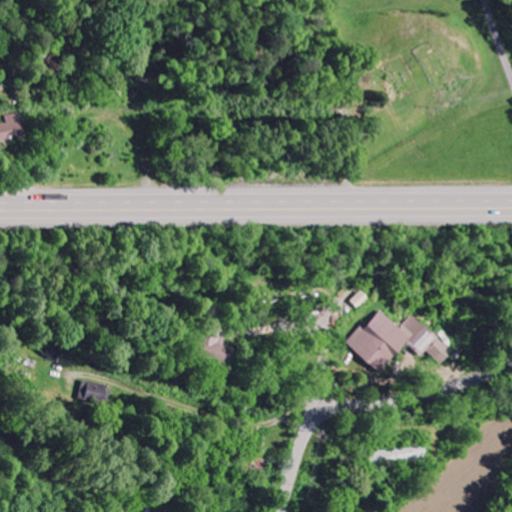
[(4,116),(6,124),(0,124),(0,142),(25,138),(20,113),(4,116)]
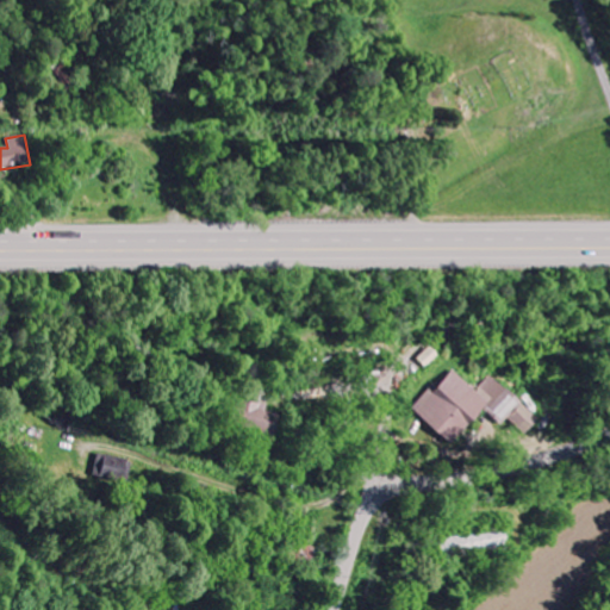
[(412,410),(450,446),(484,410),(499,424),(505,417),(524,435),(539,419),(491,375),(477,392),(452,368),(412,410)]
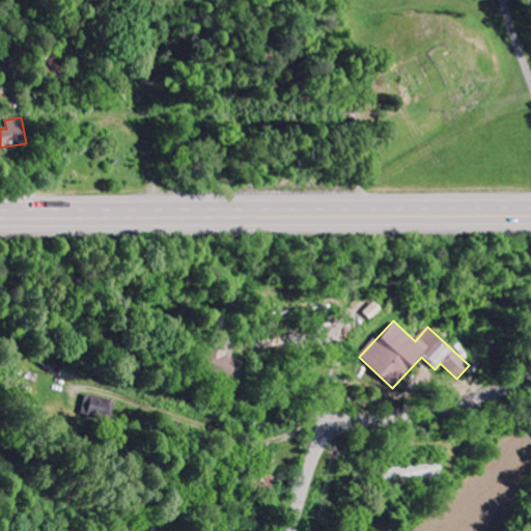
[(236,381),(242,361),(229,358),(230,354),(204,346),(199,370),(236,381)]
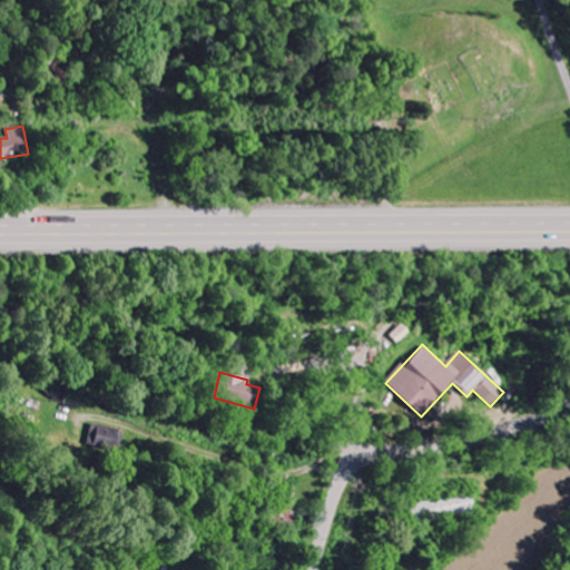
[(123,431),(94,423),(88,444),(117,452),(123,431)]
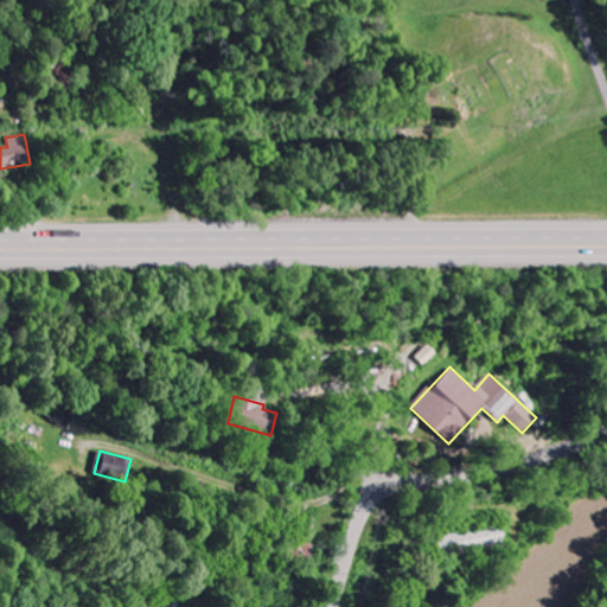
[(506,549),(504,528),(438,536),(440,557),(506,549)]
